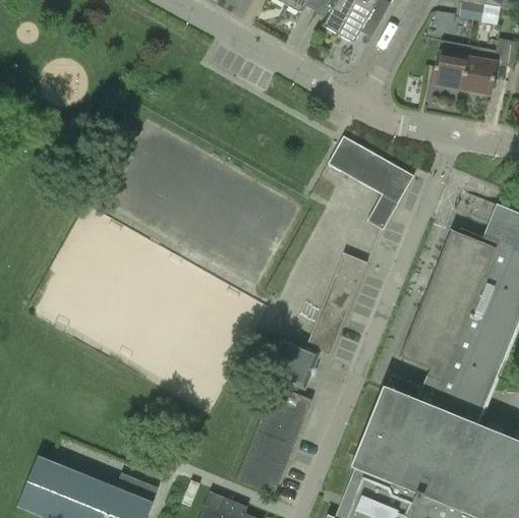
[(286,0),(285,2),(300,11),(305,0),(286,0)]
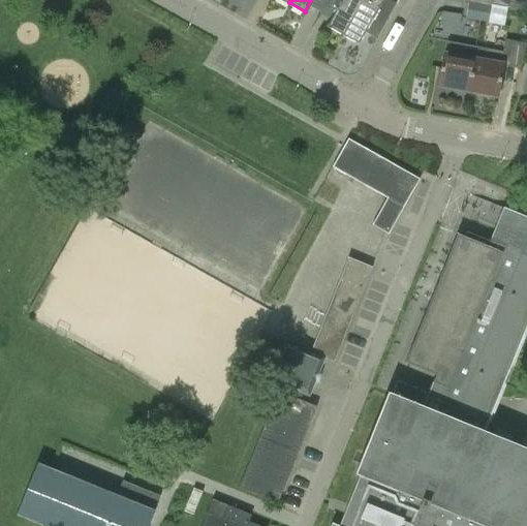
[(339,0),(327,24),(342,32),(360,0),(339,0)]
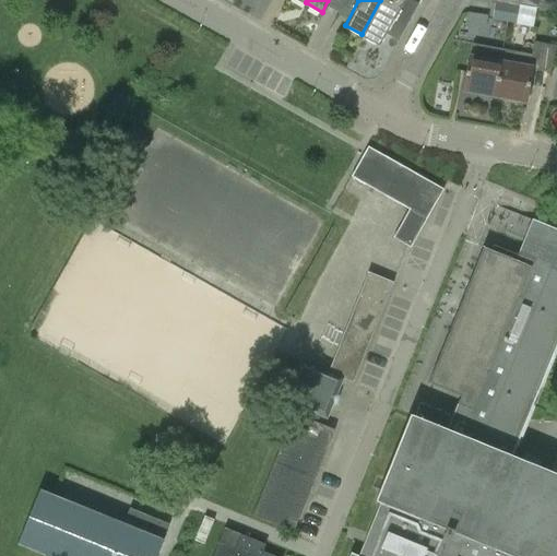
[(417,1),(415,0),(380,0),(362,34),(379,44),(386,32),(398,37),(417,1)]
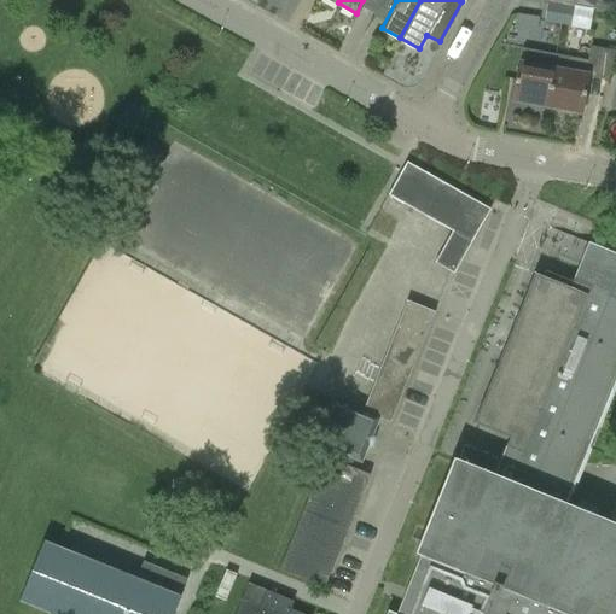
[(574,23),(579,3),(565,0),(551,0),(547,18),(574,23)]
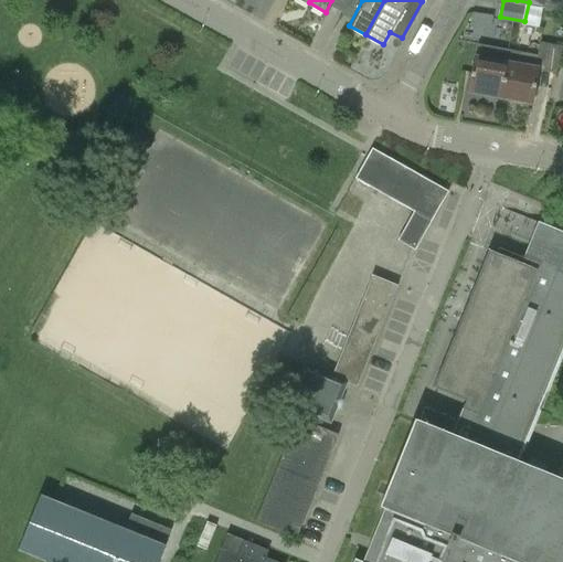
[(509,48),(499,94),(531,101),(538,67),(558,72),(562,53),(562,44),(541,40),(539,53),(509,48)]
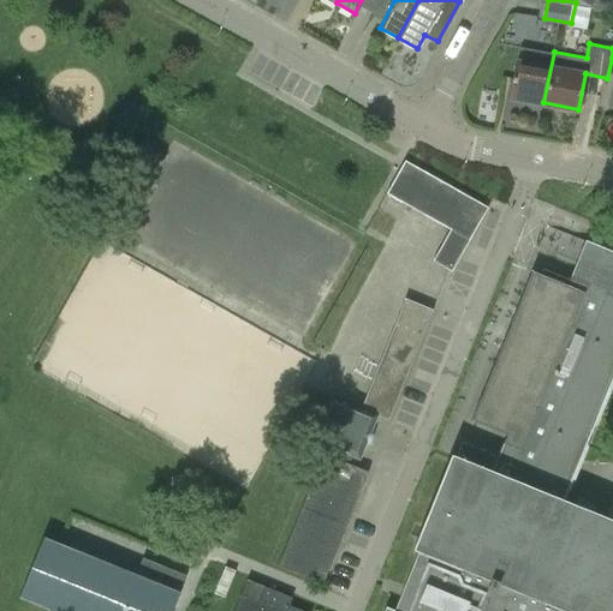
[(543,102),(554,52),(521,45),(510,96),(543,102)]
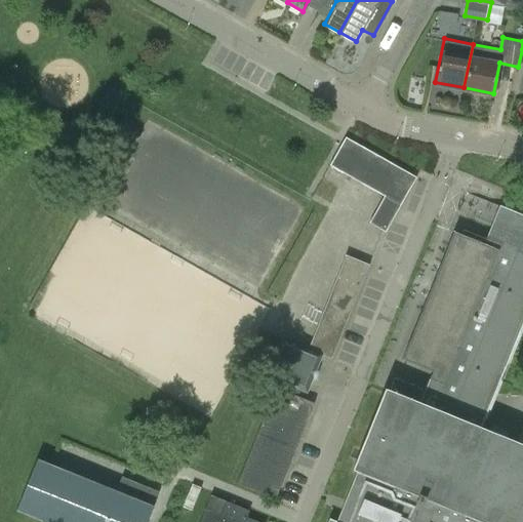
[(386,229),(399,203),(415,175),(345,135),(329,163),(385,195),(371,221),(386,229)]
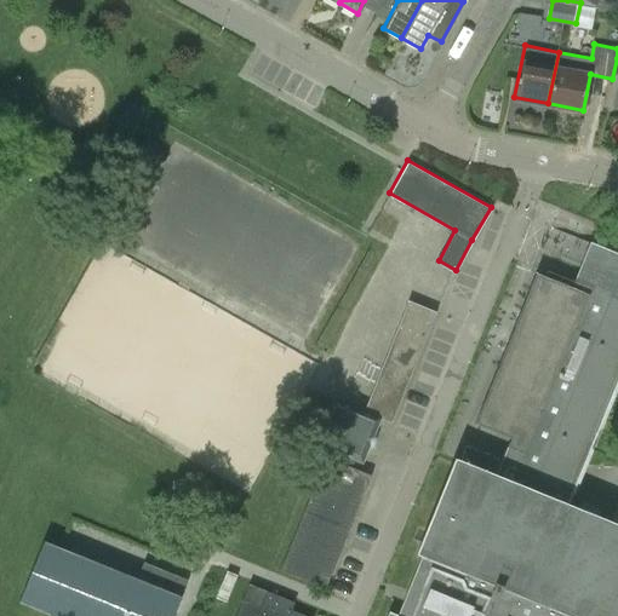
[(617,506),(613,508),(611,513),(610,514),(607,519),(567,504),(617,378),(617,251),(589,240),(571,286),(536,272),(475,422),(510,436),(502,458),(467,443),(461,459),(456,458),(417,553),(422,554),(398,612),(389,609),(387,615),(617,615),(617,506)]
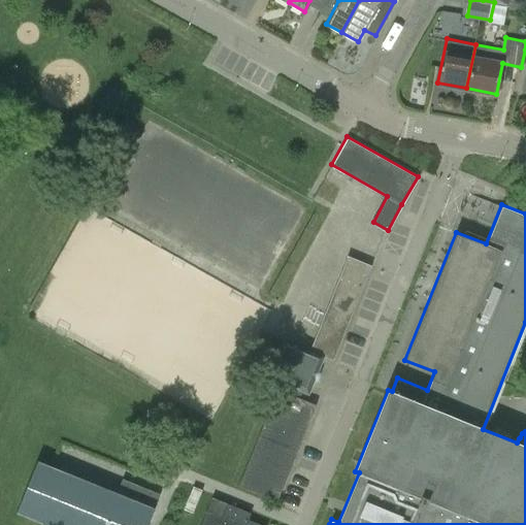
[(333,359),(371,264),(348,255),(309,349),(283,338),(271,366),(263,363),(259,373),(308,393),(315,379),(317,380),(321,370),(318,369),(324,355),(333,359)]
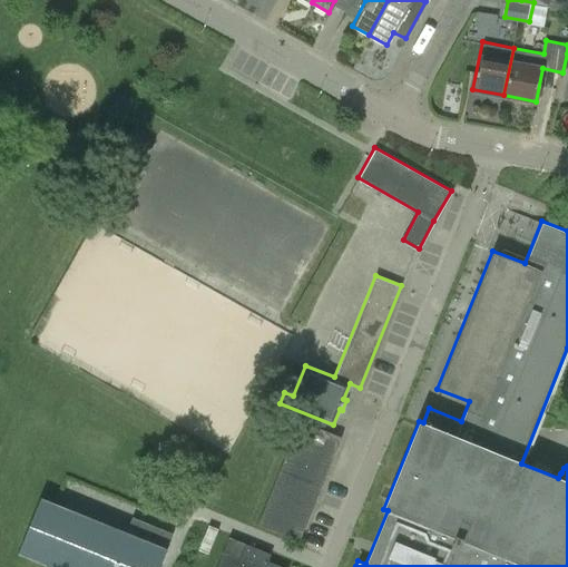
[(300,539),(341,437),(300,420),(258,524),(300,539)]
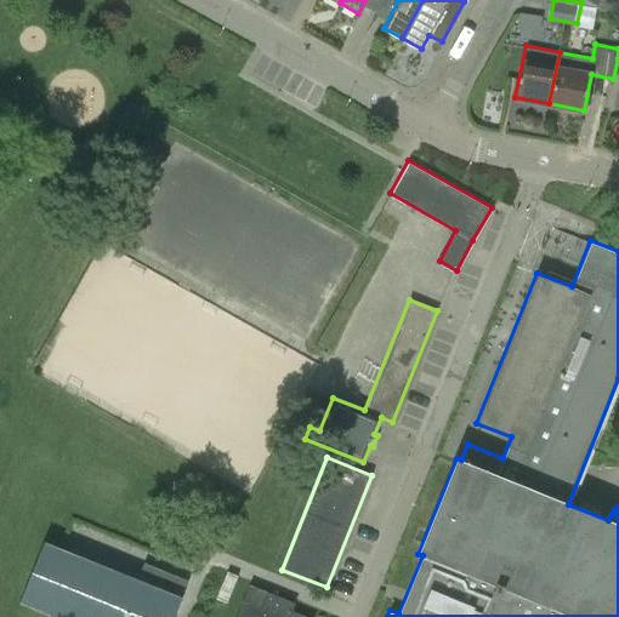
[(52,616),(170,616),(185,580),(140,563),(134,581),(41,546),(20,604),(52,616)]
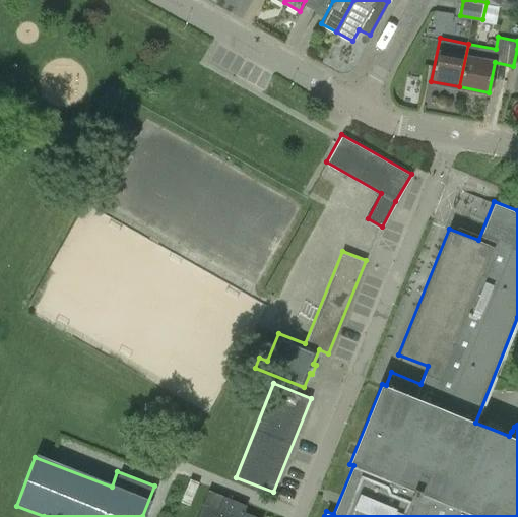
[(204,502),(197,516),(260,516),(245,511),(247,504),(245,503),(223,495),(212,491),(209,489),(204,502)]
